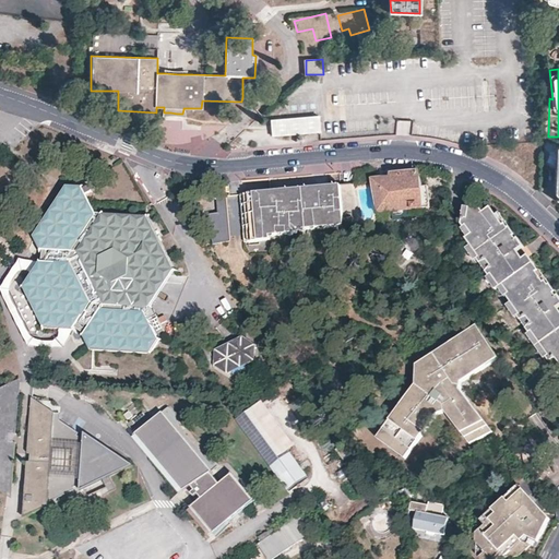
[(320,115),(271,119),(271,128),(272,137),(321,132),(320,115)]
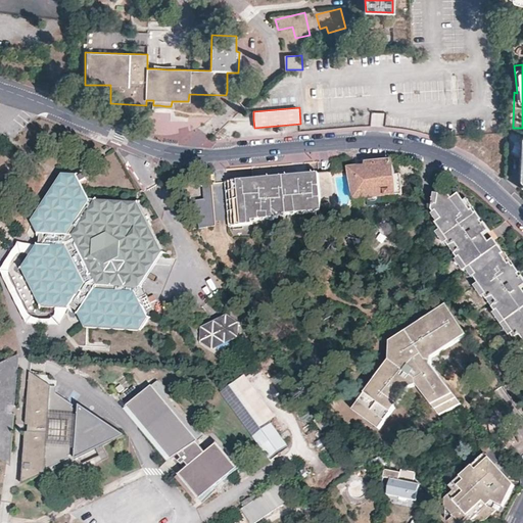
[(522,135),(522,138),(520,137),(520,144),(521,144),(521,153),(514,153),(513,178),(522,182),(522,135)]
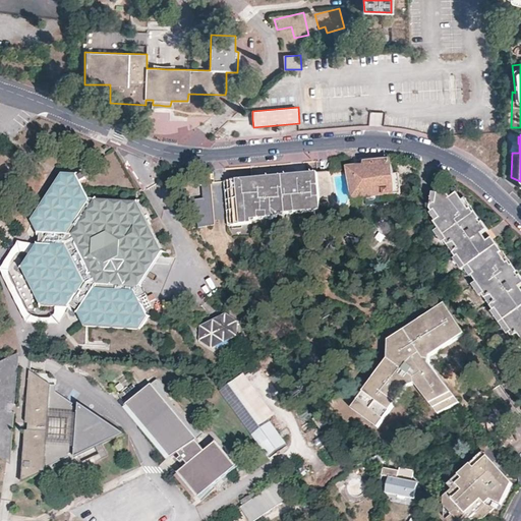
[(347,168),(353,198),(395,193),(393,180),(393,176),(390,161),(368,162),(364,163),(363,163),(363,165),(347,168)]
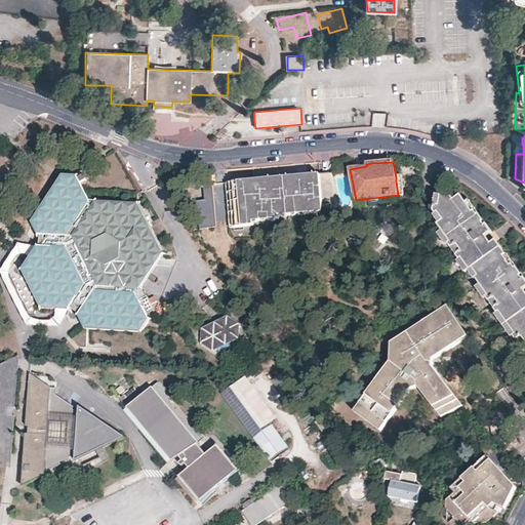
[(322,206),(334,203),(331,172),(320,174),(320,178),(322,206)]
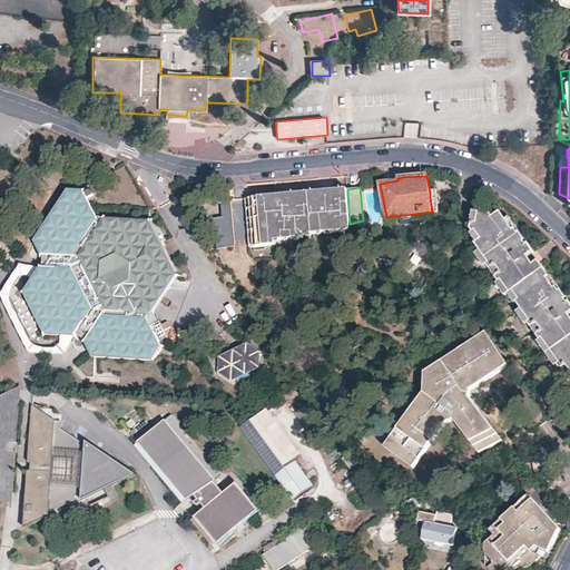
[(68,335),(72,335),(74,335),(78,335),(86,343),(89,350),(94,356),(96,357),(156,361),(165,347),(150,321),(154,316),(179,275),(150,218),(105,217),(98,217),(86,190),(68,188),(47,222),(35,242),(45,255),(41,265),(38,271),(37,273),(35,276),(25,291),(23,293),(45,334),(60,334),(68,335)]
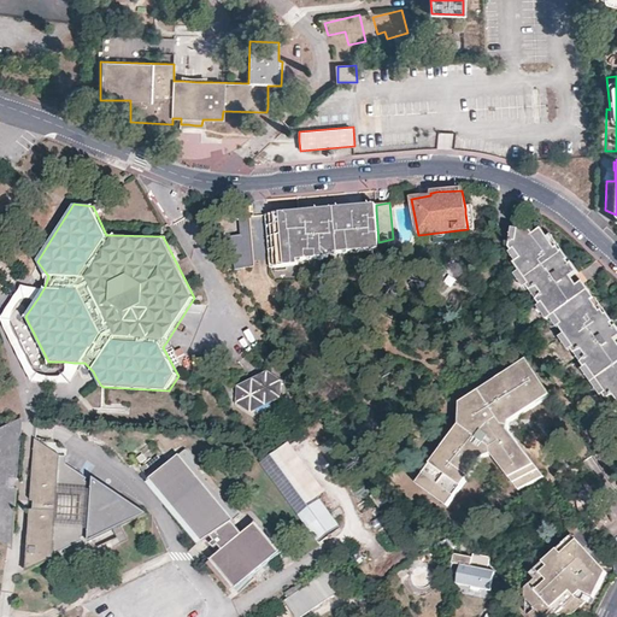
[(378,242),(376,210),(370,210),(369,206),(360,206),(360,210),(348,211),(347,207),(344,209),(344,212),(338,212),(336,209),(322,210),(322,215),(316,215),(315,211),(304,211),(305,218),(293,219),(292,212),(270,215),(272,241),(274,268),(298,266),(299,262),(329,259),(330,254),(378,251),(378,245),(378,242)]
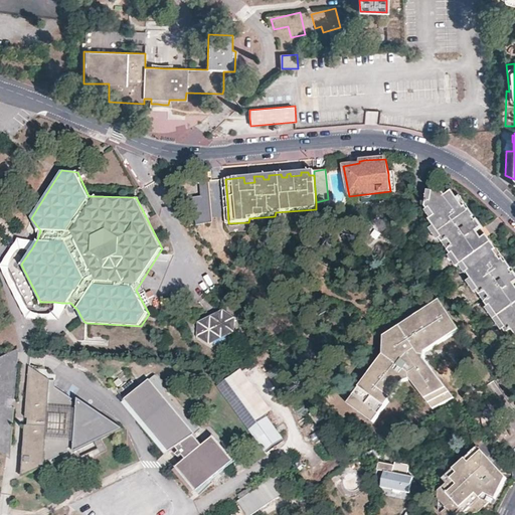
[(192,198),(195,225),(212,221),(209,184),(200,184),(201,196),(192,198)]
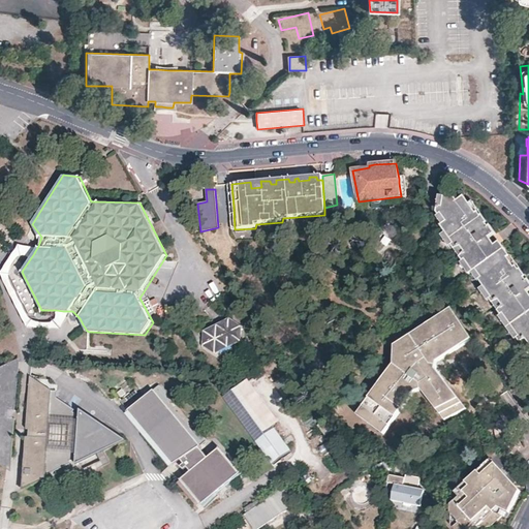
[(528,279),(510,254),(509,253),(501,242),(501,240),(499,238),(474,204),(471,205),(464,195),(463,197),(461,198),(460,199),(458,200),(456,198),(445,196),(444,196),(442,207),(438,207),(437,211),(437,212),(437,213),(438,213),(438,214),(439,216),(441,215),(446,222),(441,226),(453,243),(450,245),(464,263),(466,261),(491,297),(491,298),(491,299),(490,301),(500,315),(528,354),(528,279)]
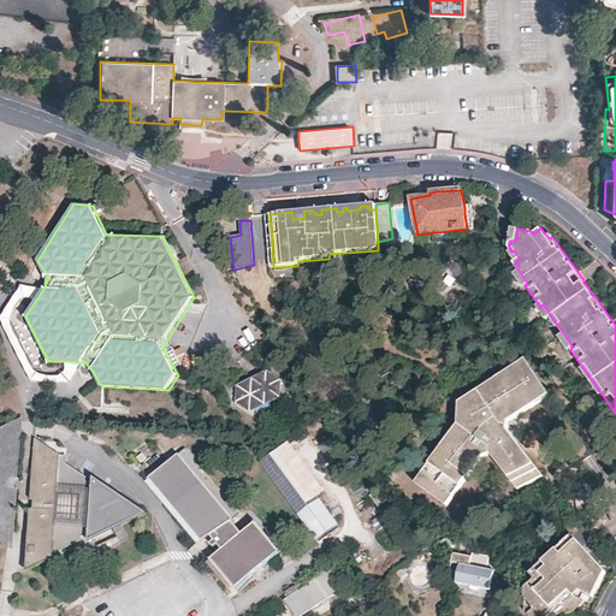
[(24,315),(41,289),(23,284),(1,318),(35,380),(70,381),(80,362),(78,362),(73,362),(65,361),(64,371),(59,375),(46,374),(40,372),(35,367),(15,326),(15,320),(19,317),(24,315)]
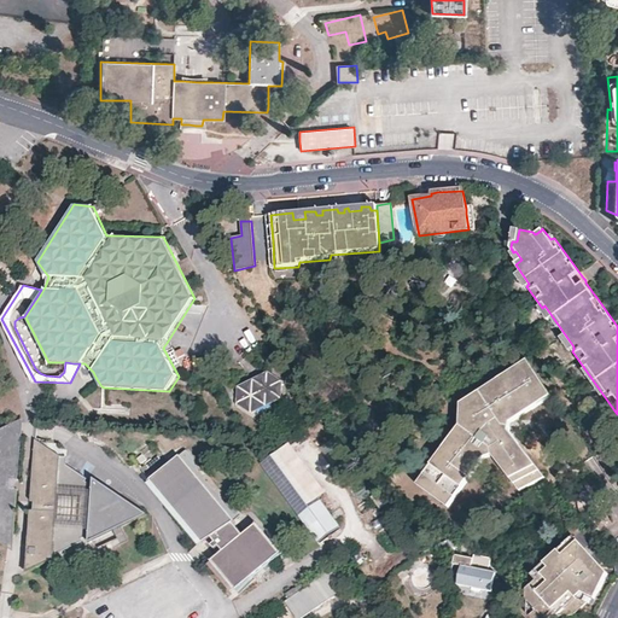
[(377,297),(368,286),(353,299),(361,310),(377,297)]
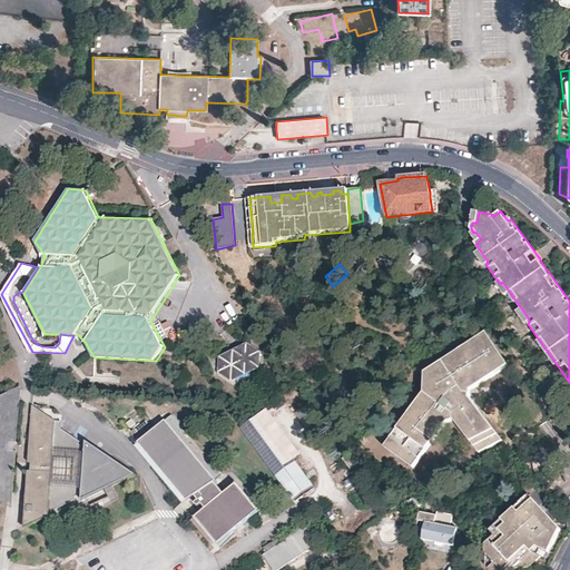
[(383,450),(414,470),(446,425),(453,422),(481,452),(502,441),(485,422),(467,400),(470,395),(465,394),(461,390),(469,384),(474,391),(508,366),(485,333),(424,375),(423,393),(383,450)]
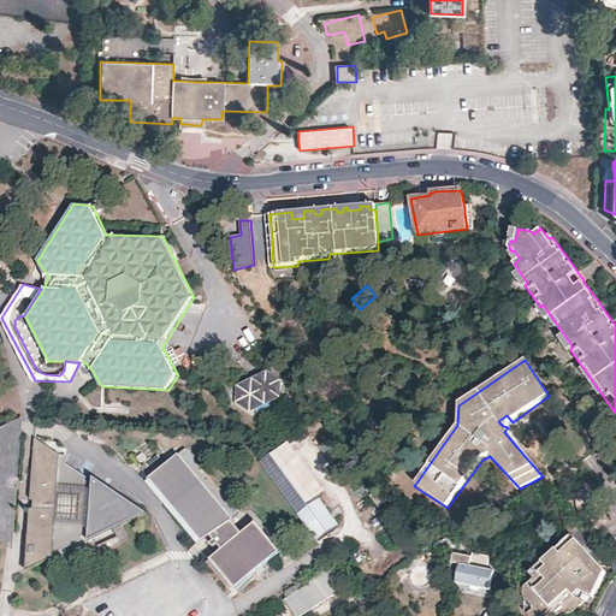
[(252,412),(279,398),(282,379),(267,369),(238,384),(237,402),(252,412)]
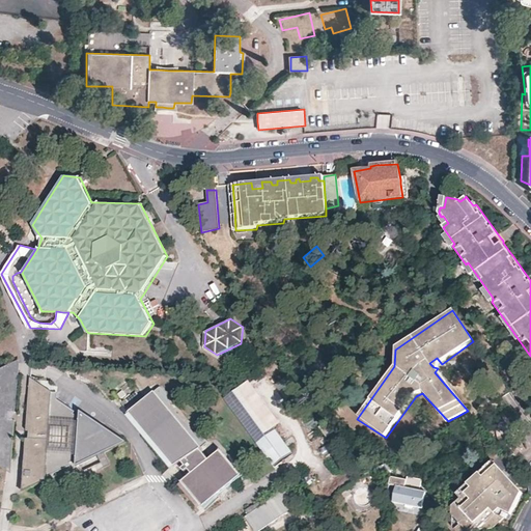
[(439,366),(442,364),(437,358),(429,363),(434,367),(438,368),(439,366)]
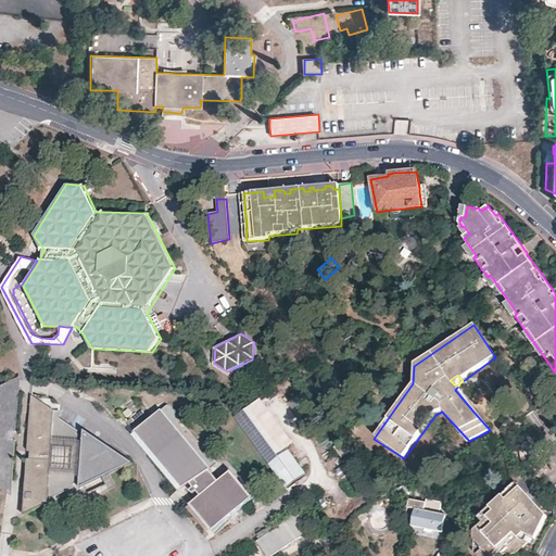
[(0,393),(19,393),(20,377),(0,384),(0,393)]
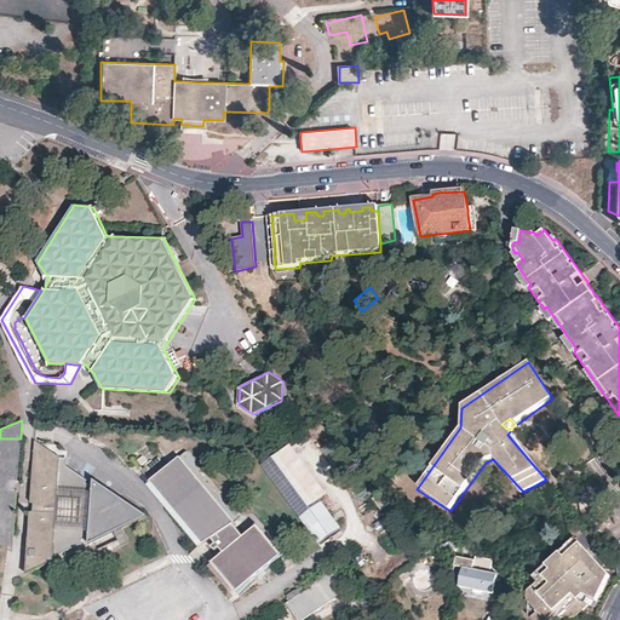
[(21,438),(0,438),(0,533),(5,537),(12,540),(17,491),(9,489),(9,484),(10,480),(18,481),(21,438)]
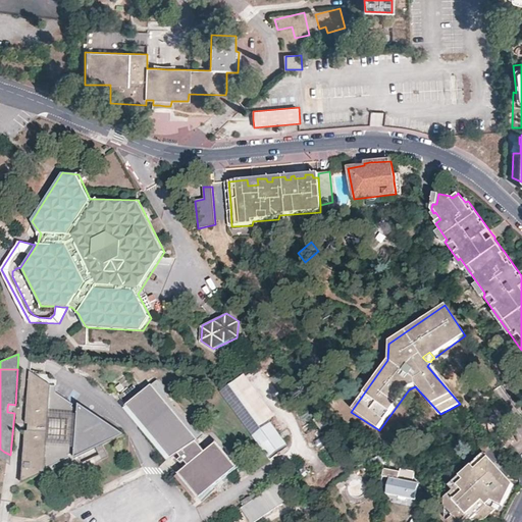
[(270,454),(289,439),(270,415),(275,411),(246,369),(221,385),(270,454)]
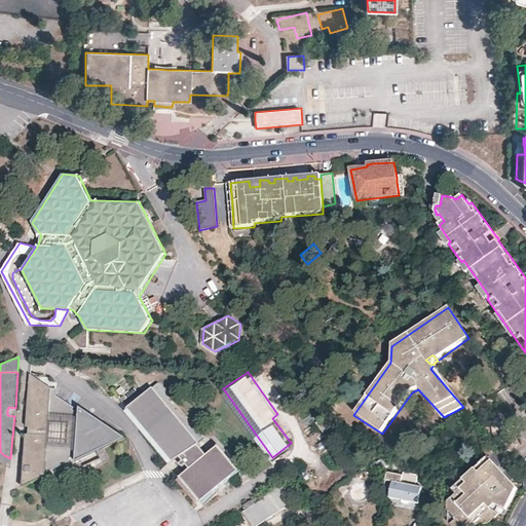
[(30,374),(29,374),(29,377),(26,426),(28,426),(31,387),(49,389),(49,387),(49,386),(38,379),(30,374)]
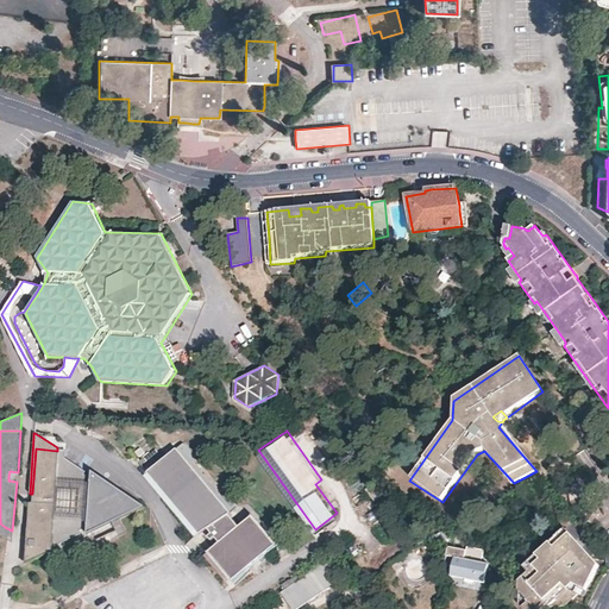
[(145,504),(92,469),(89,472),(87,476),(82,472),(85,469),(64,454),(61,453),(57,451),(36,449),(32,494),(32,496),(32,501),(32,502),(31,521),(30,532),(30,539),(30,544),(31,544),(33,544),(50,545),(79,532),(80,531),(79,528),(77,527),(81,526),(83,525),(85,526),(87,532),(88,532),(114,519),(145,504)]
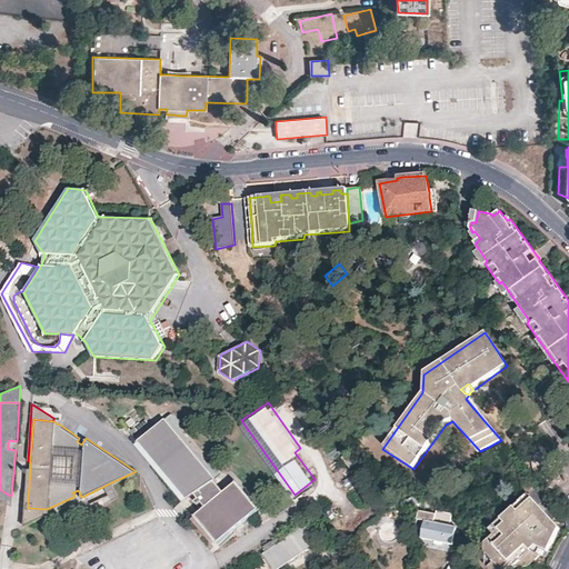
[(195,501),(198,505),(201,502),(203,503),(206,507),(195,516),(195,517),(216,542),(217,543),(258,508),(236,481),(230,486),(223,491),(222,490),(215,480),(216,479),(205,465),(166,419),(139,440),(138,441),(139,442),(185,497),(187,499),(195,493),(196,496),(198,498),(195,501)]
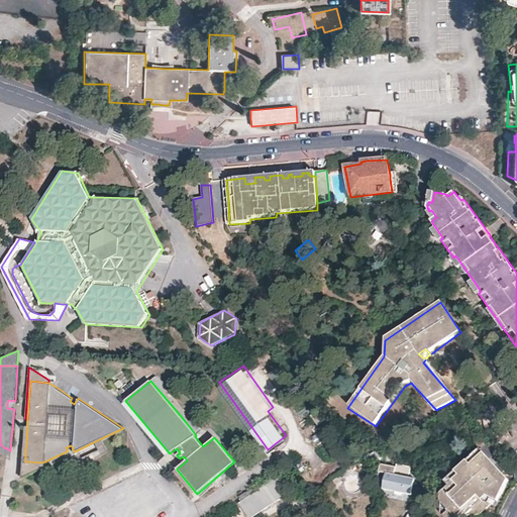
[(168,451),(126,402),(124,403),(123,404),(165,453),(168,451)]
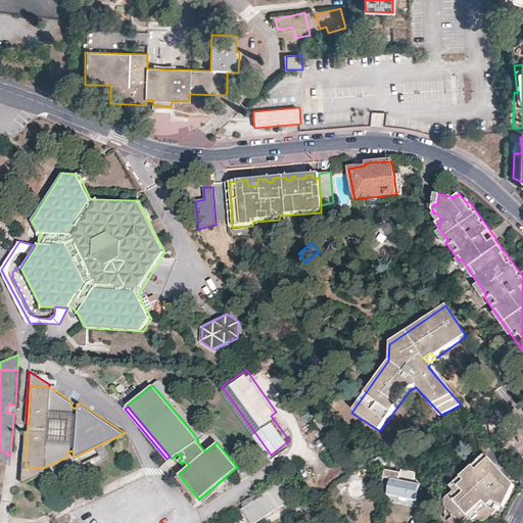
[(21,482),(43,472),(43,468),(29,467),(27,467),(26,467),(26,463),(26,457),(27,447),(28,431),(24,431),(21,462),(22,473),(21,482)]
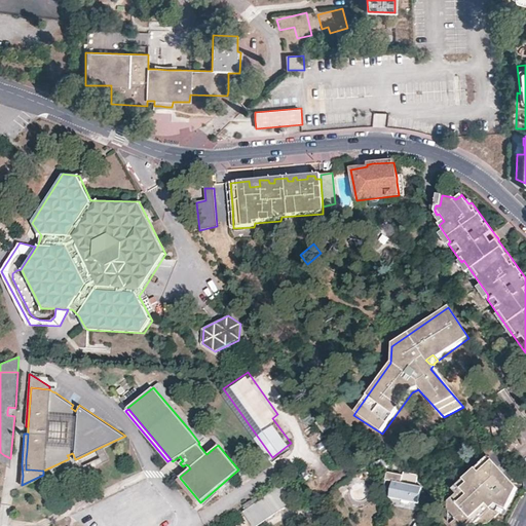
[(0,452),(0,461),(3,463),(6,466),(10,468),(10,458),(4,455),(0,452)]
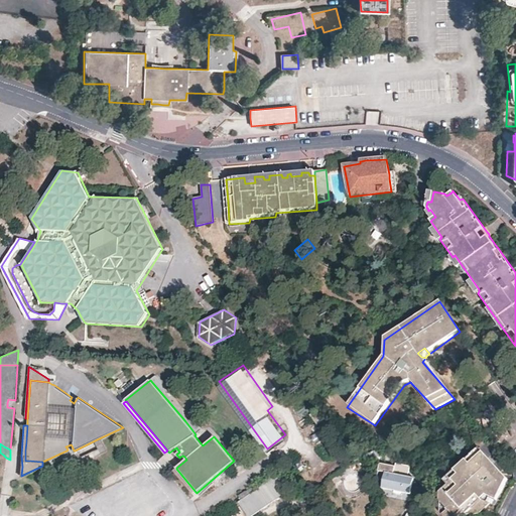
[(484,453),(479,447),(467,460),(471,465),(484,453)]
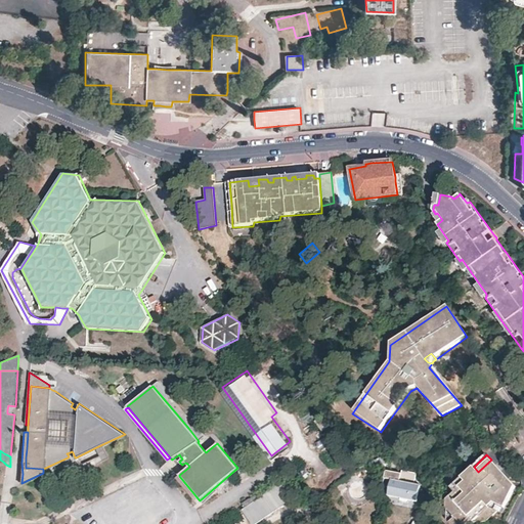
[(318,495),(352,467),(342,455),(309,484),(318,495)]
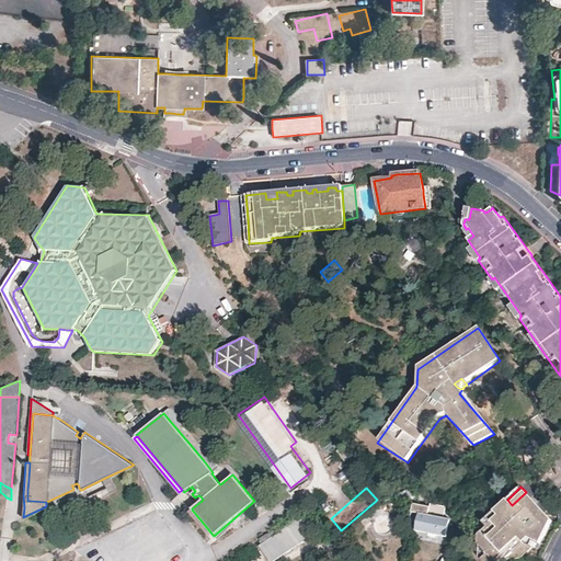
[(552,521),(526,492),(512,505),(507,500),(494,512),(499,516),(492,523),(499,529),(493,534),(488,527),(482,533),(503,556),(507,559),(519,559),(531,548),(525,545),(529,539),(540,545),(550,524),(552,521)]
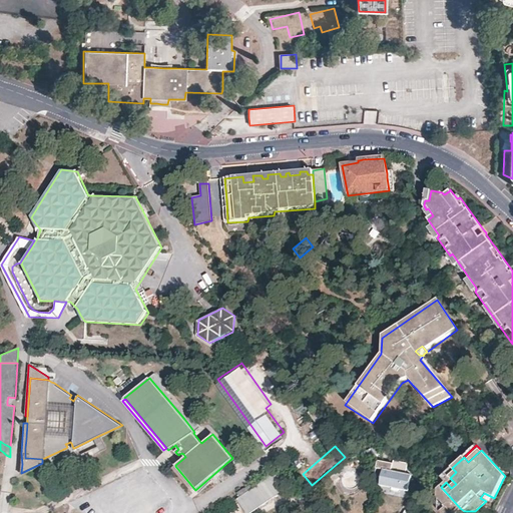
[(394,464),(380,461),(378,469),(375,485),(393,488),(409,492),(412,476),(392,472),(394,464)]
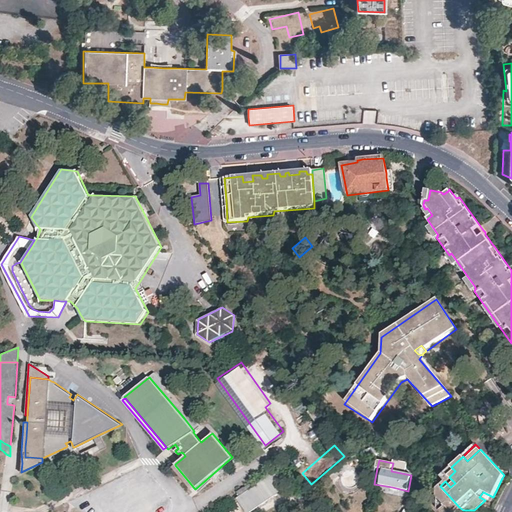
[(194,488),(175,465),(172,468),(191,490),(194,488)]
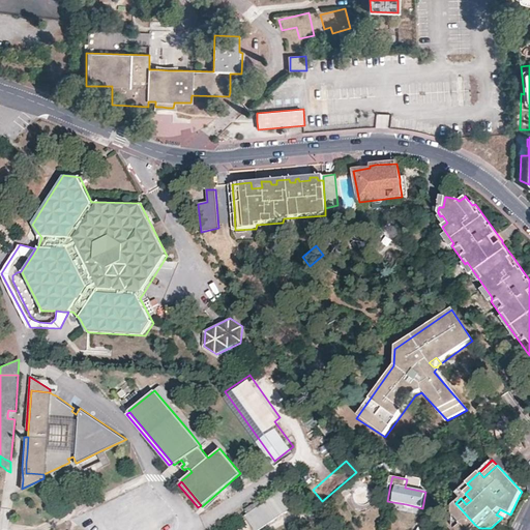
[(471,488),(467,483),(457,494),(461,498),(466,504),(471,500),(465,494),(471,488)]
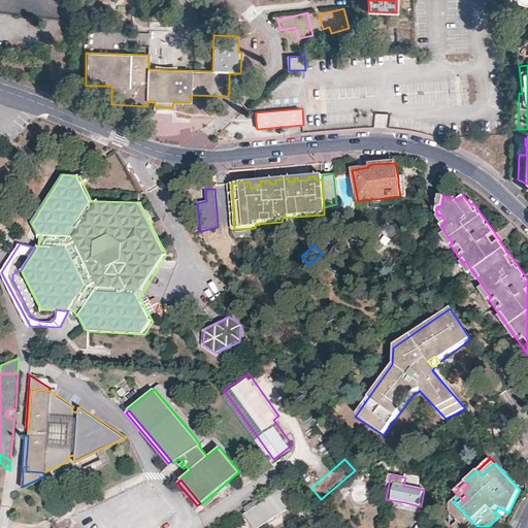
[(244,513),(254,527),(256,527),(294,502),(284,486),(261,501),(259,498),(252,502),(251,504),(244,508),(246,512),(244,513)]
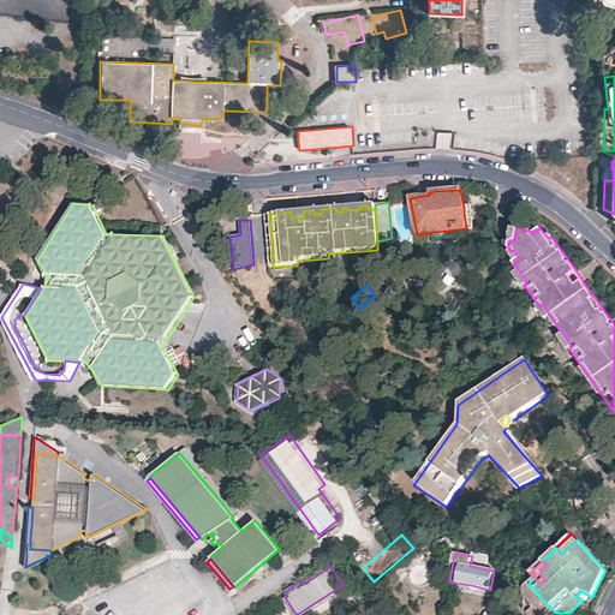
[(544,614),(551,609),(529,584),(525,587),(524,610),(529,614),(544,614)]
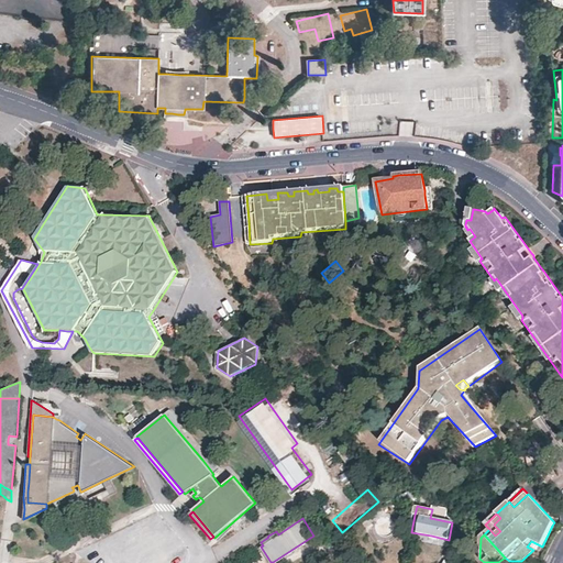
[(542,547),(531,541),(527,547),(533,550),(540,552),(542,547)]
